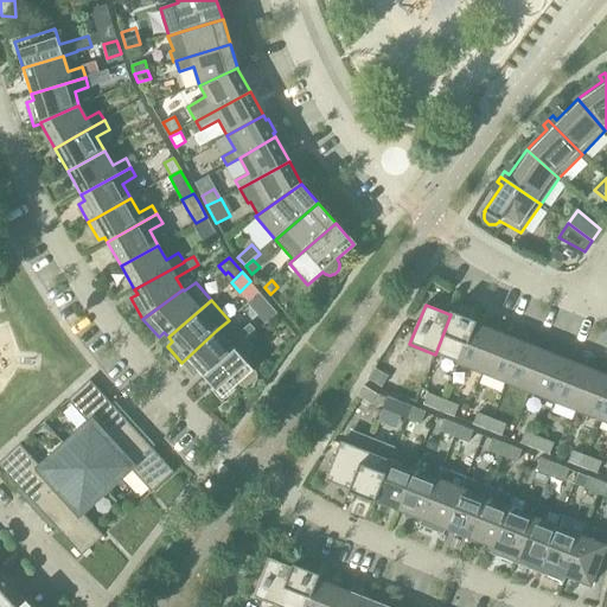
[(435,355),(459,363),(474,324),(475,325),(477,323),(449,312),(449,314),(451,314),(435,355)]
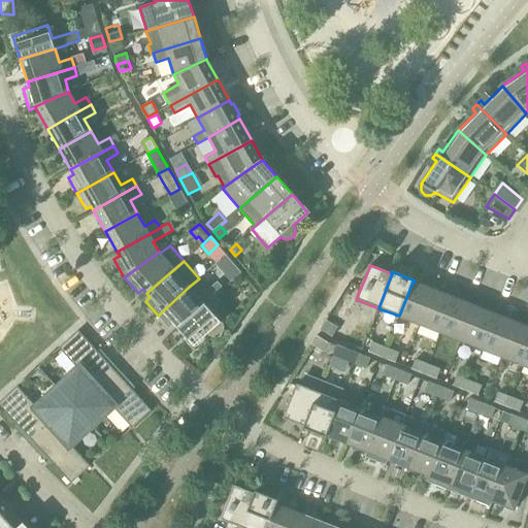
[(199,298),(189,287),(158,316),(169,328),(173,324),(178,329),(215,296),(224,289),(217,282),(199,298)]
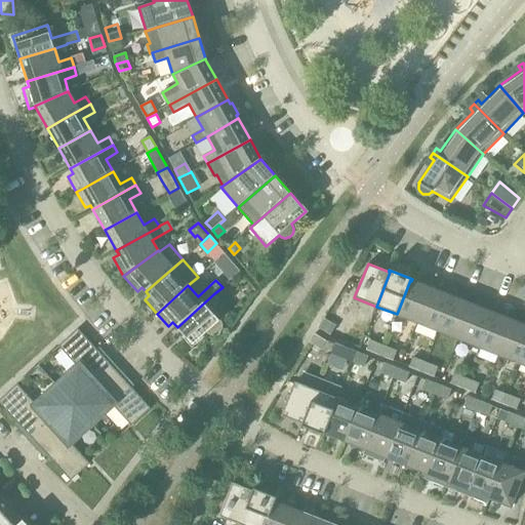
[(431,288),(411,281),(410,280),(397,314),(417,322),(431,288)]
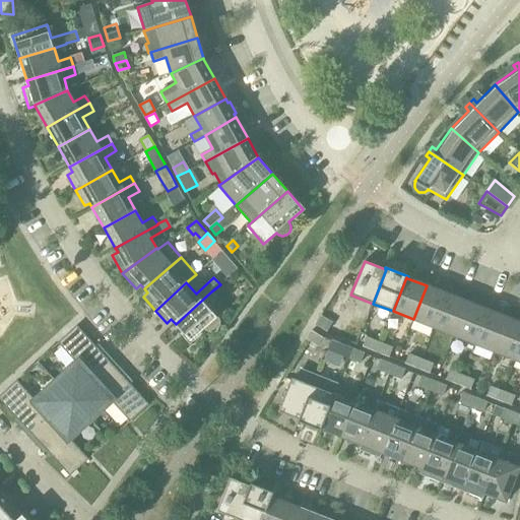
[(413,319),(434,327),(447,294),(427,285),(413,319)]
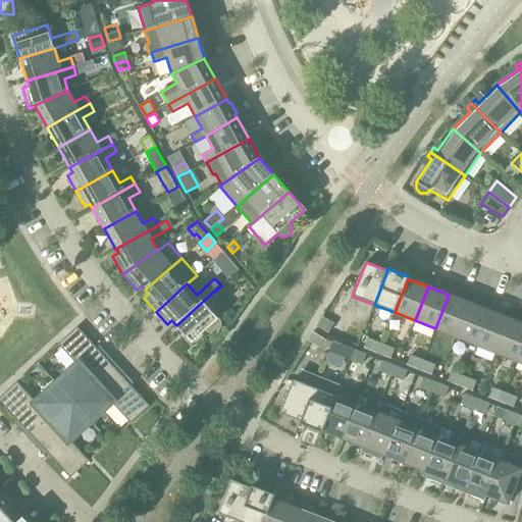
[(219,300),(212,293),(176,325),(192,343),(206,329),(207,330),(209,331),(210,332),(212,332),(213,332),(215,332),(216,331),(217,330),(219,329),(219,328),(220,326),(220,325),(220,323),(220,321),(219,320),(218,319),(209,309),(219,300)]
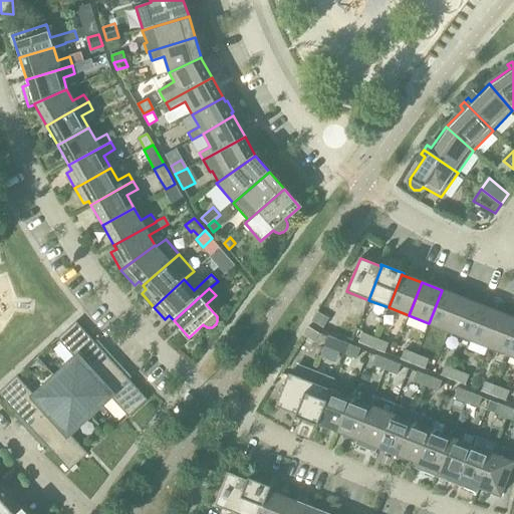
[(462,298),(442,290),(429,323),(449,331),(462,298)]
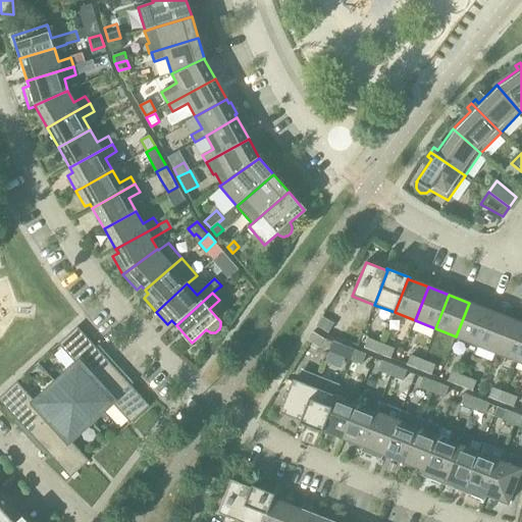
[(456,336),(476,345),(489,311),(469,303),(456,336)]
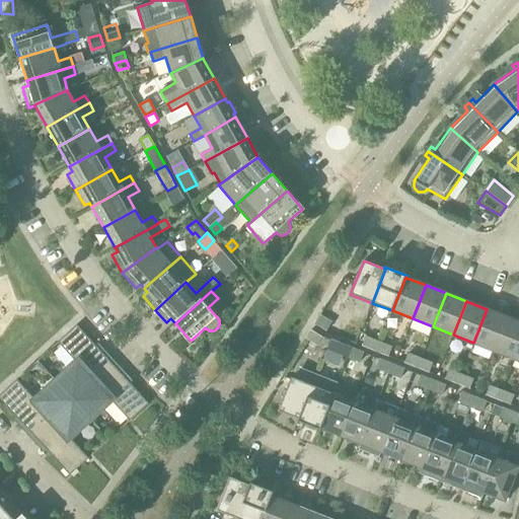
[(507,317),(487,309),(473,343),(494,351),(507,317)]
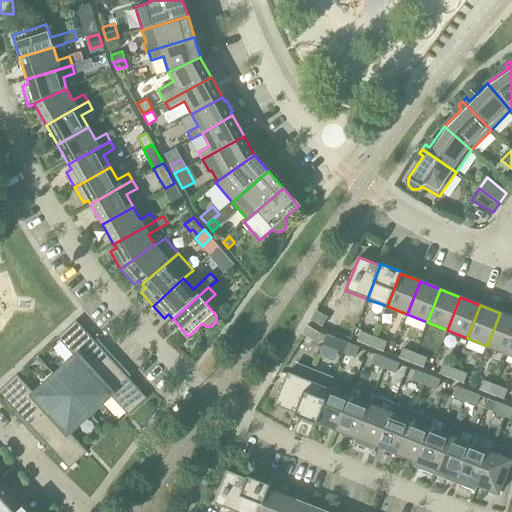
[(322,327),(327,318),(316,311),(310,320),(322,327)]
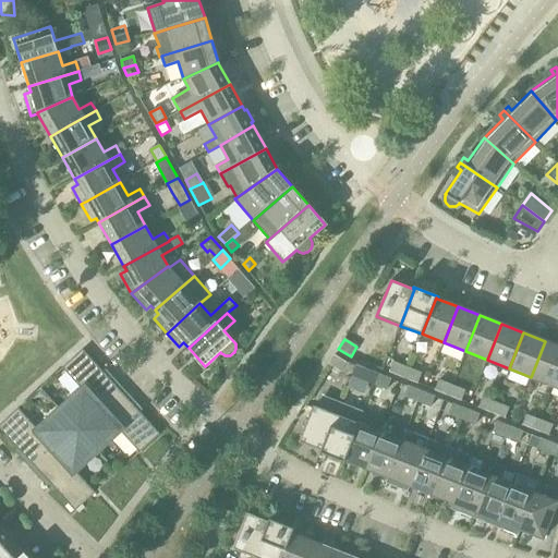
[(531,377),(553,386),(557,373),(557,346),(545,341),(531,377)]
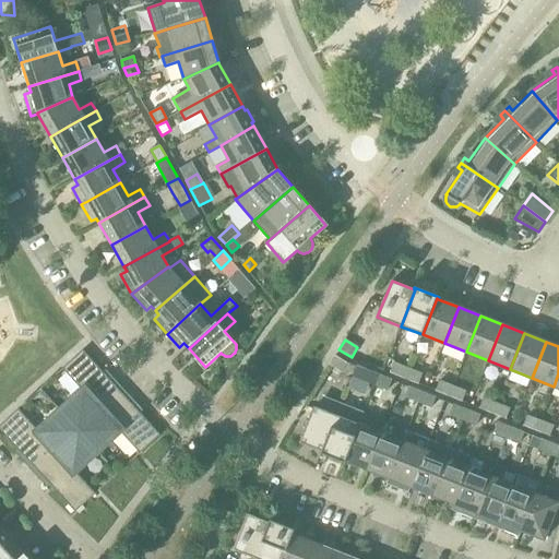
[(61,412),(79,431),(125,390),(123,390),(121,392),(83,349),(62,368),(83,391),(61,412)]
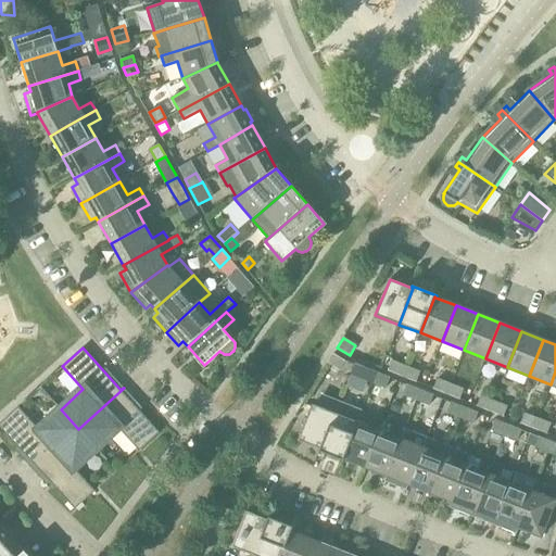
[(340,370),(345,361),(333,353),(328,363),(340,370)]
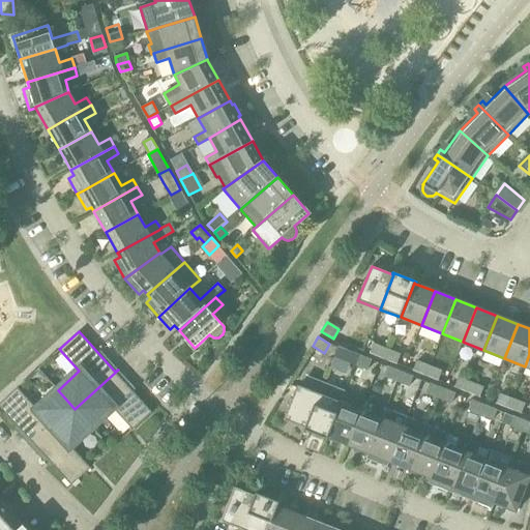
[(370,353),(384,358),(387,349),(374,344),(370,353)]
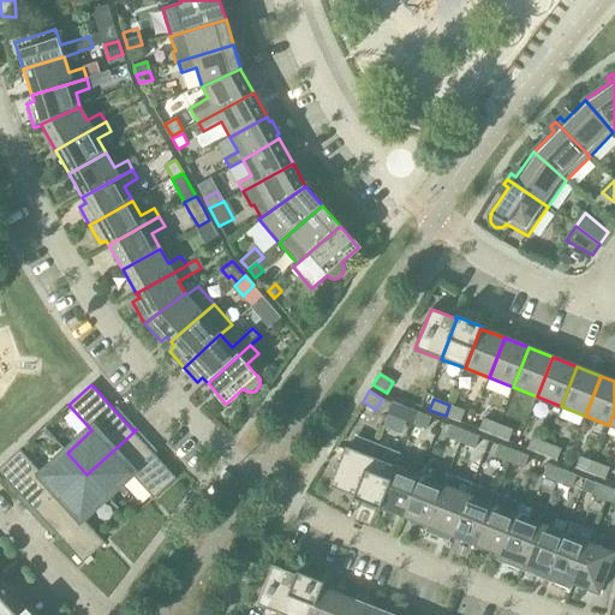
[(465,411),(449,405),(446,416),(460,422),(465,411)]
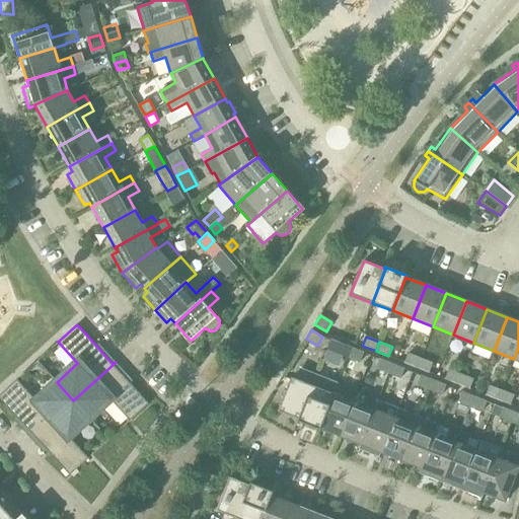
[(334,352),(349,358),(352,348),(338,343),(334,352)]
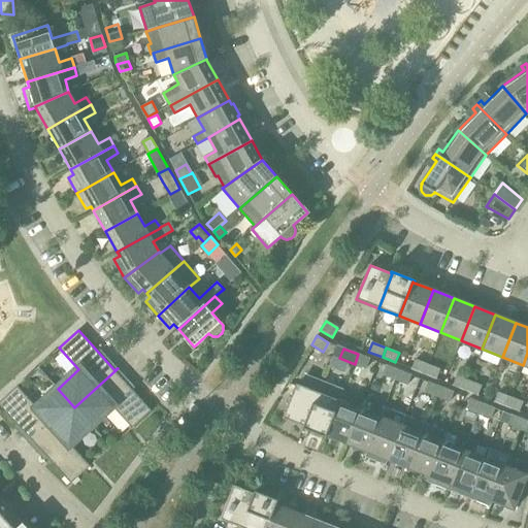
[(370,359),(358,354),(355,364),(366,368),(370,359)]
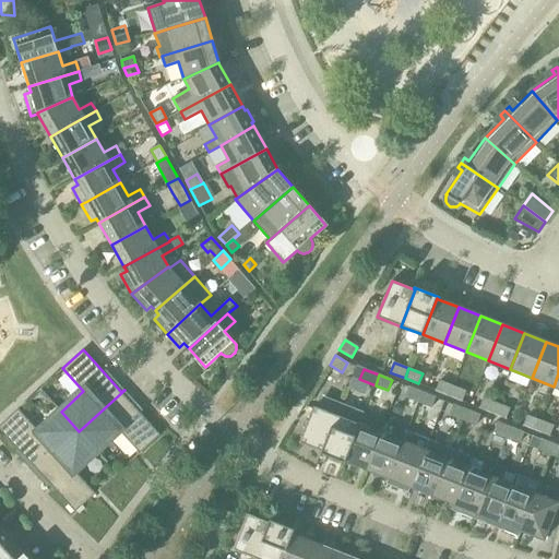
[(436,391),(449,395),(453,385),(440,380),(436,391)]
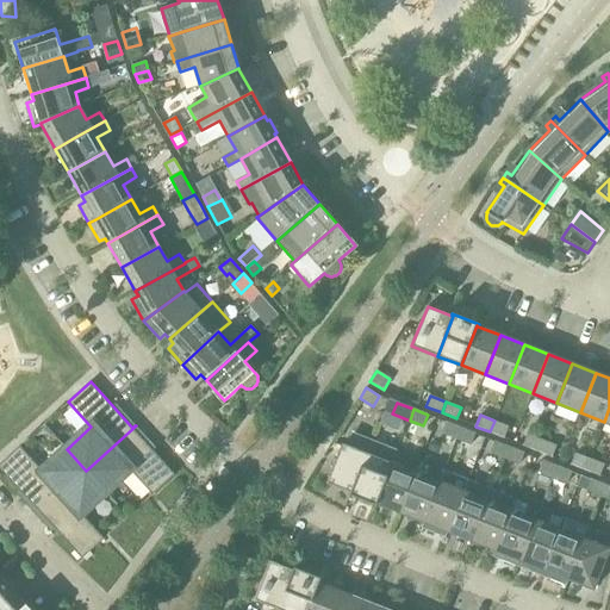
[(509,427),(495,421),(490,431),(504,437),(509,427)]
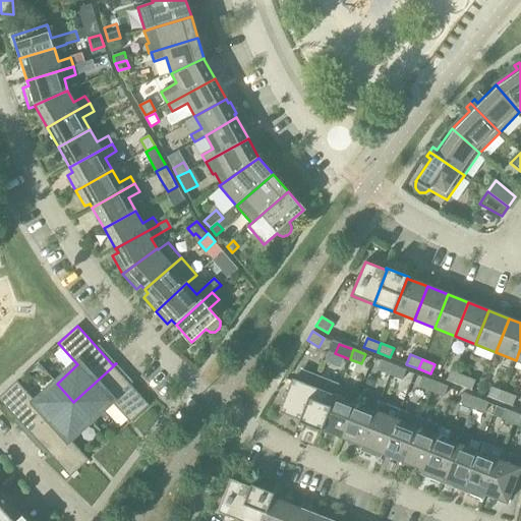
[(378,370),(391,375),(394,365),(382,360),(378,370)]
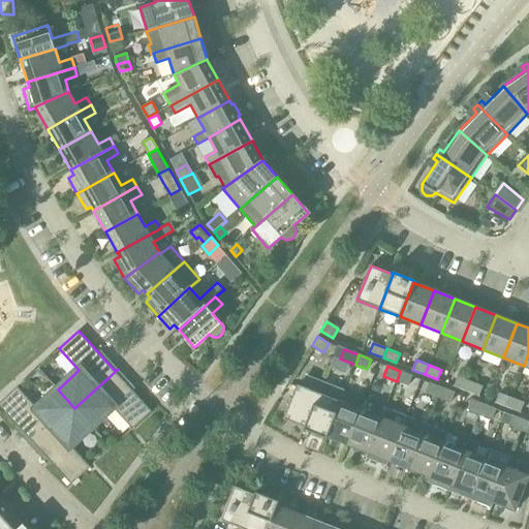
[(118,369),(74,408),(92,427),(113,408),(132,429),(152,411),(116,372),(118,369)]
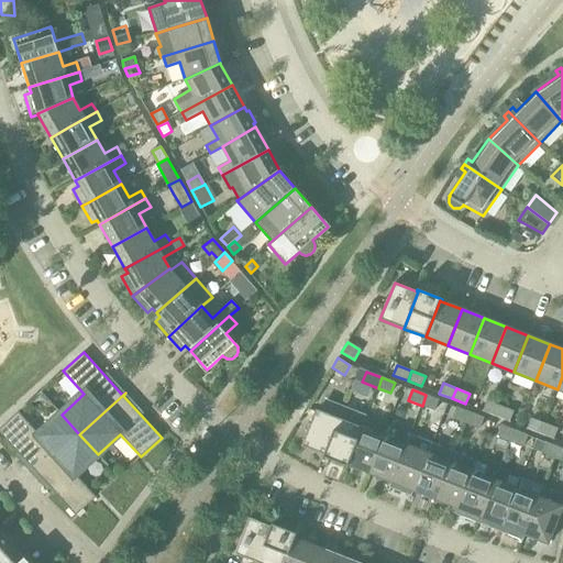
[(434,410),(439,400),(426,395),(422,406),(434,410)]
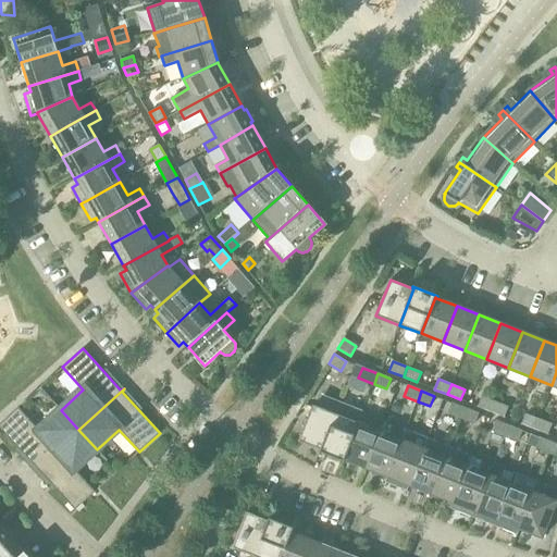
[(478,407),(491,411),(495,401),(482,396),(478,407)]
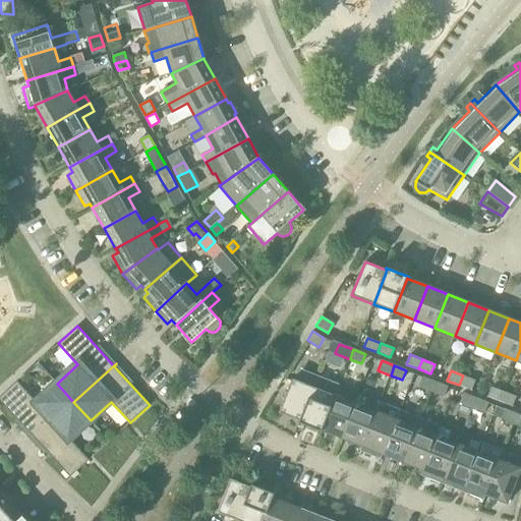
[(475,381),(463,375),(459,385),(471,390),(475,381)]
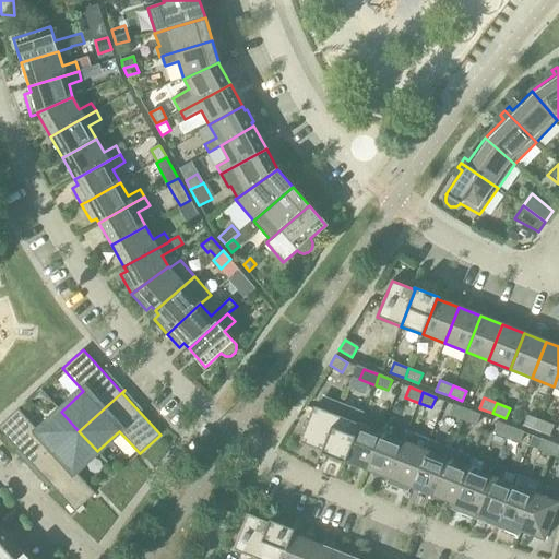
[(321,451),(320,453),(345,463),(346,461),(345,461),(359,425),(359,424),(364,413),(342,404),(336,415),(337,416),(323,452),(321,451)]
